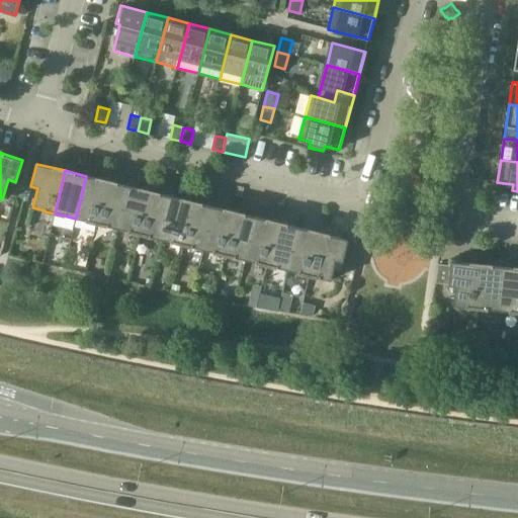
[(97,224),(107,180),(98,178),(86,176),(76,219),(87,221),(87,222),(97,224)]
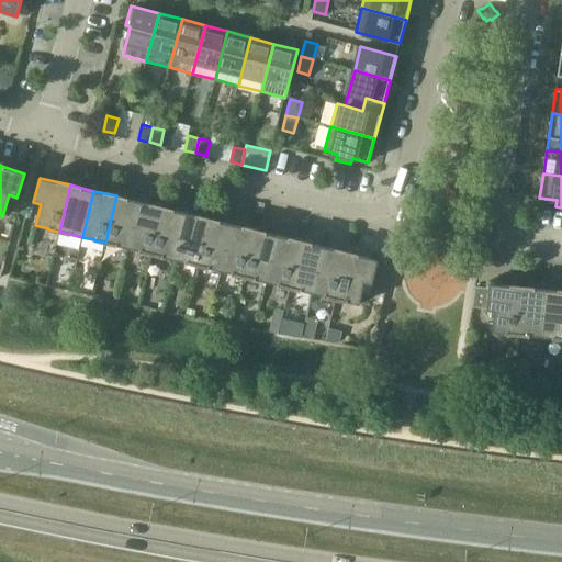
[(127,199),(116,195),(105,243),(116,245),(128,248),(139,202),(127,199)]
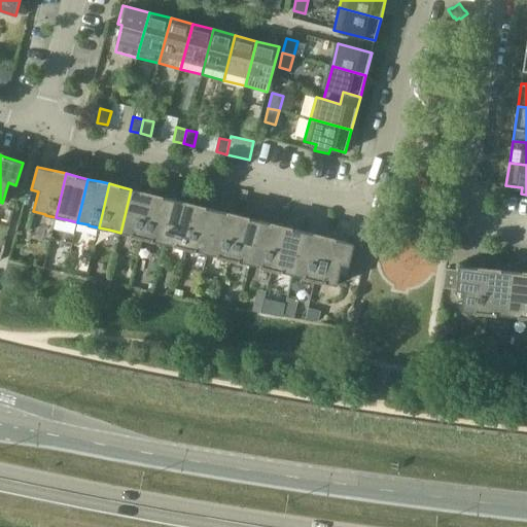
[(142,238),(152,195),(143,191),(142,192),(131,189),(120,233),(132,236),(142,238)]
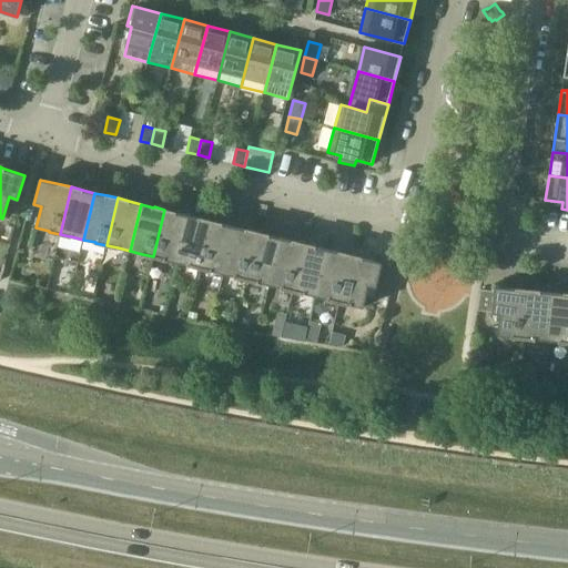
[(175,212),(164,210),(153,256),(164,260),(164,259),(176,262),(188,215),(175,212)]
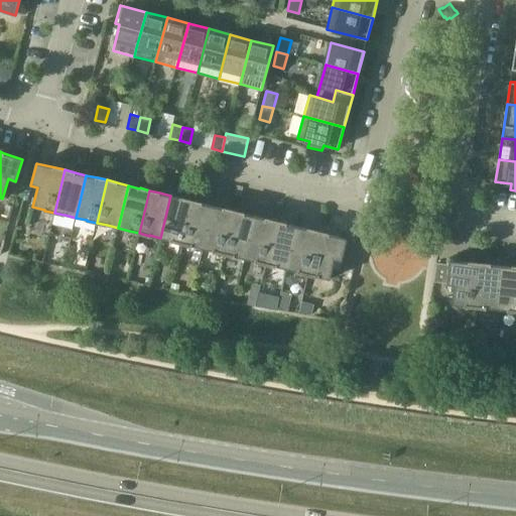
[(181,244),(191,201),(182,199),(181,199),(170,196),(160,238),(171,241),(181,244)]
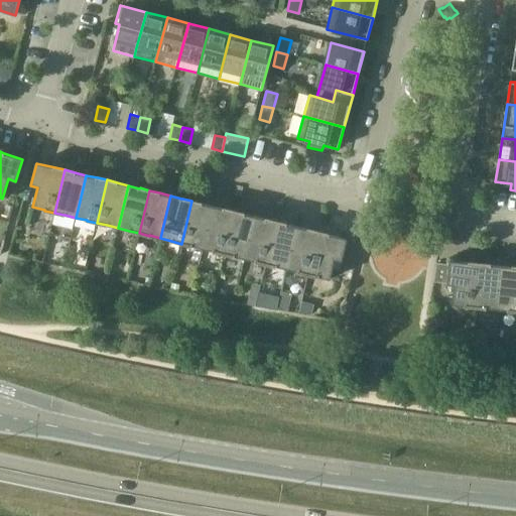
[(203,248),(213,206),(202,204),(202,203),(191,201),(181,244),(191,246),(203,248)]
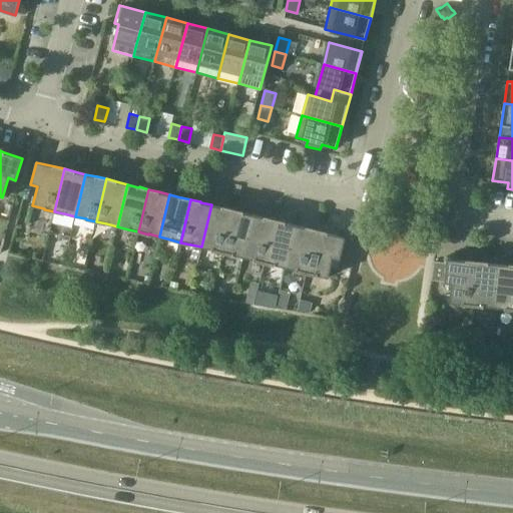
[(222,207),(211,204),(201,246),(212,249),(222,252),(232,209),(222,207)]
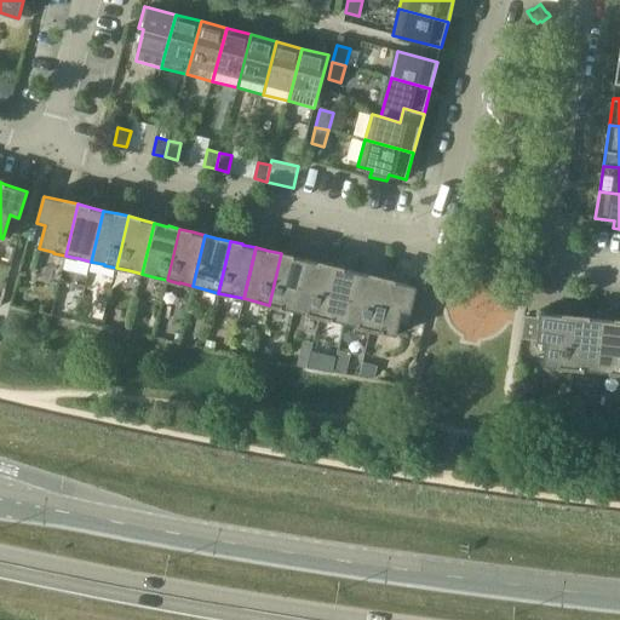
[(294,311),(306,260),(293,257),(281,253),(269,305),(281,308),(294,311)]
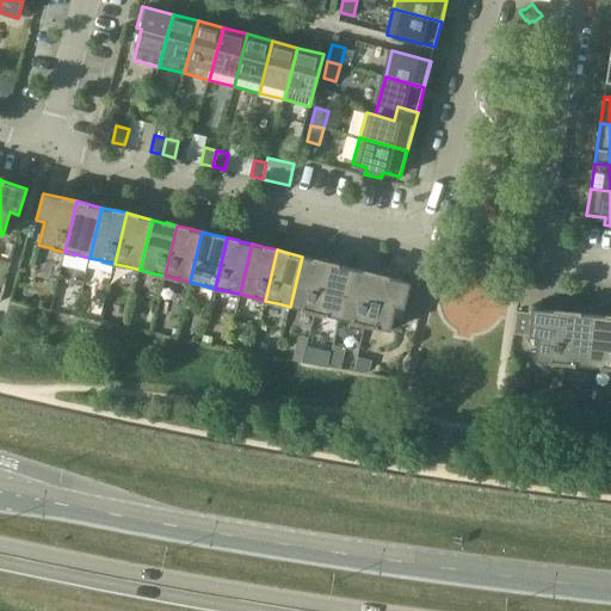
[(315,259),(302,257),(290,307),(303,309),(303,310),(315,313),(327,261),(315,259)]
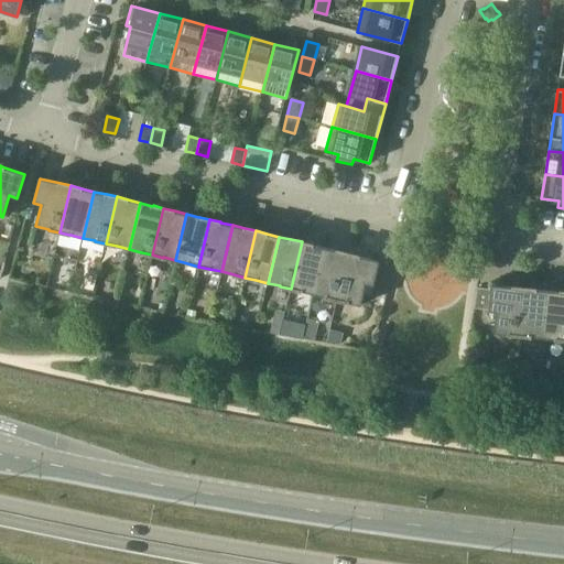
[(314,294),(325,248),(313,245),(302,241),(291,289),(302,291),(314,294)]
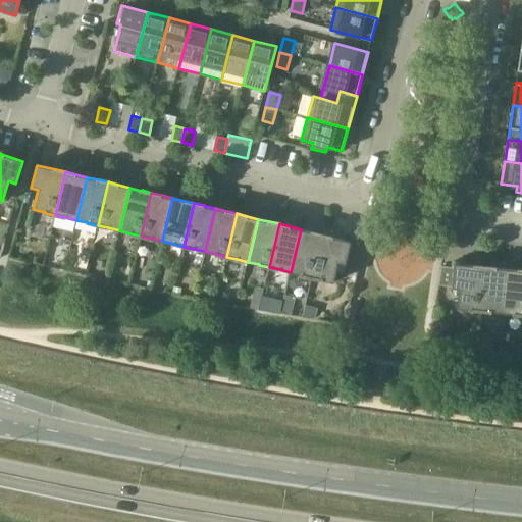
[(312,232),(301,229),(291,272),(302,274),(302,275),(312,277),(322,235),(312,231),(312,232)]
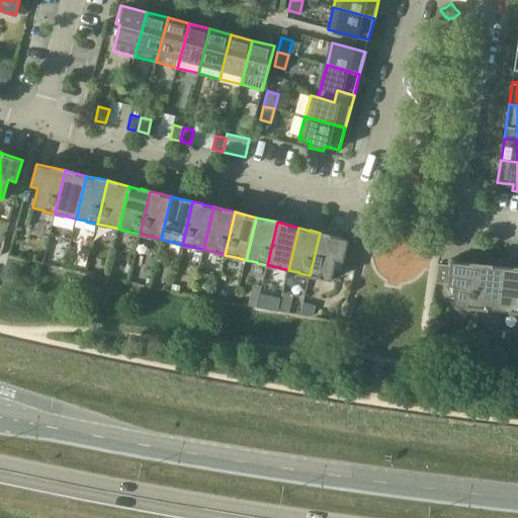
[(320,278),(320,277),(332,280),(337,260),(343,262),(349,240),(330,235),(320,233),(310,275),(320,278)]
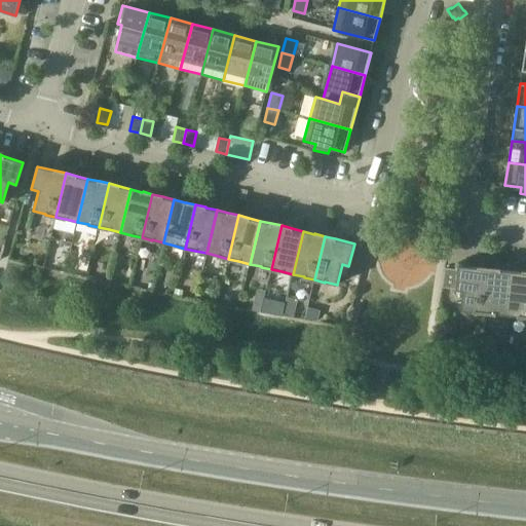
[(474,312),(485,313),(489,268),(479,267),(479,268),(459,266),(458,270),(445,268),(442,288),(463,290),(461,310),(474,311),(474,312)]
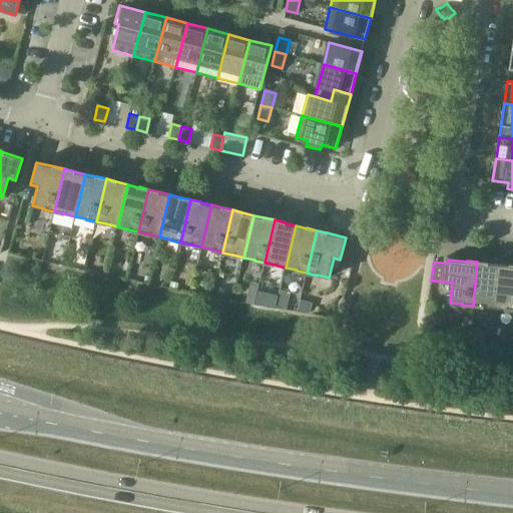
[(487,263),(477,262),(473,306),(483,307),(483,306),(494,308),(498,265),(487,264),(487,263)]
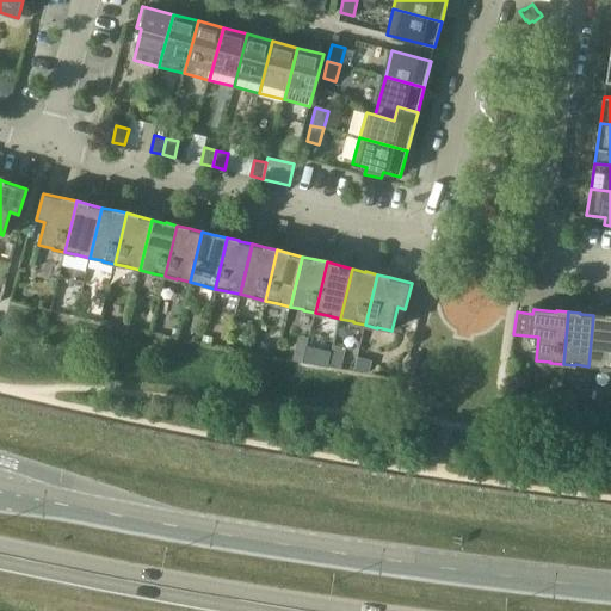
[(608,316),(593,315),(588,366),(602,368),(610,368),(610,315),(608,316)]
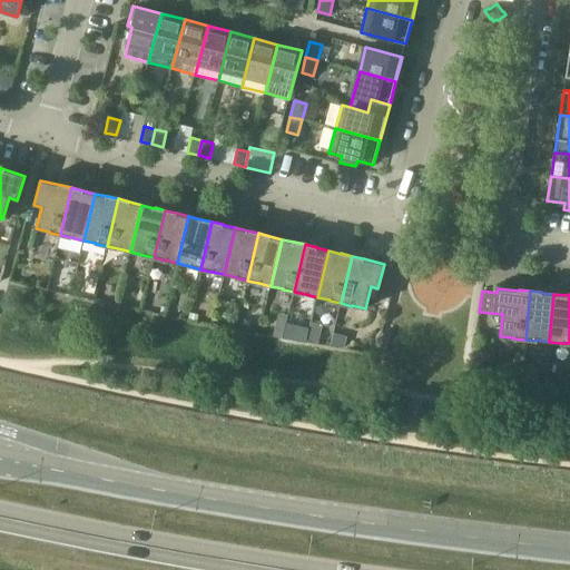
[(282,338),(284,328),(275,326),(273,336),(282,338)]
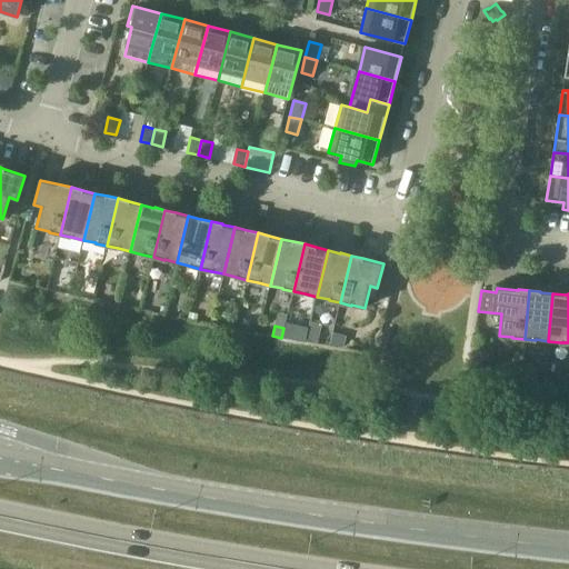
[(307,340),(318,342),(320,335),(309,332),(307,340)]
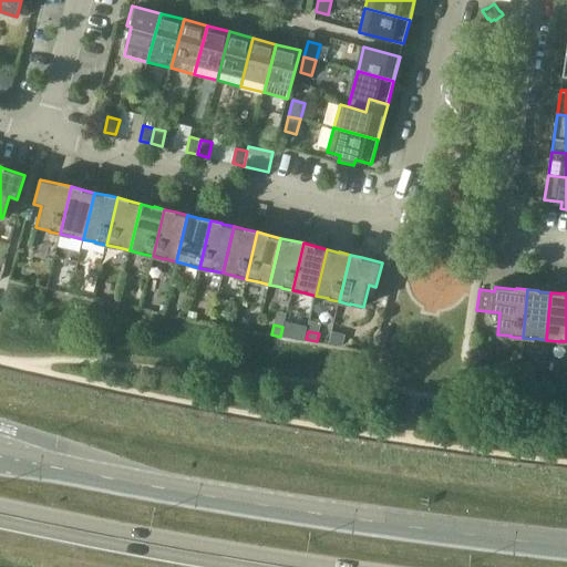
[(329,342),(342,346),(344,336),(331,332),(329,342)]
